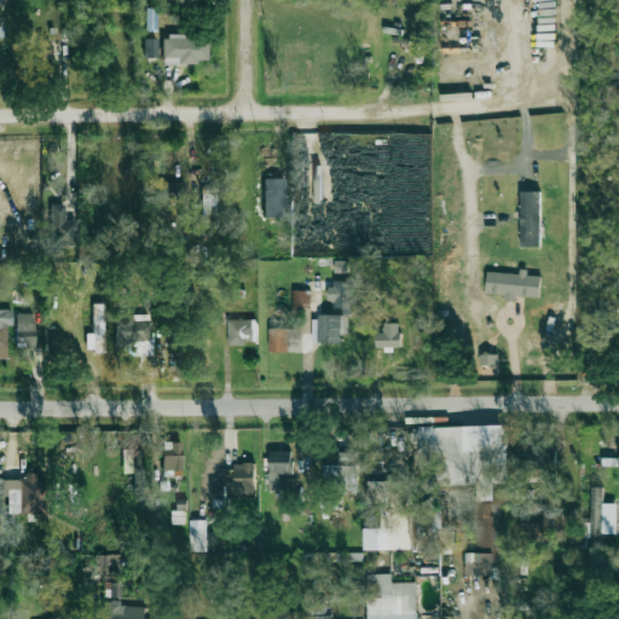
[(443,48),(470,48),(469,25),(441,27),(443,48)]
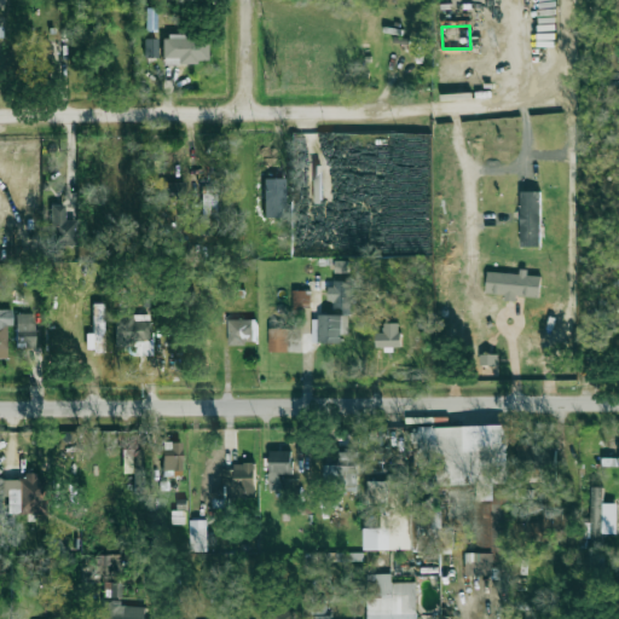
[(208,63),(207,35),(162,36),(163,64),(208,63)]
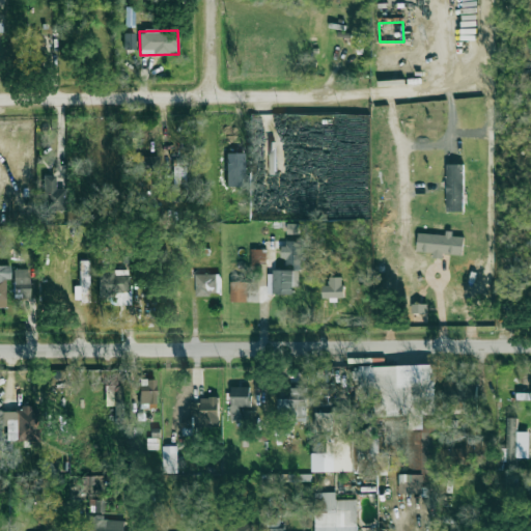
[(123,49),(135,49),(135,33),(123,33),(123,49)]
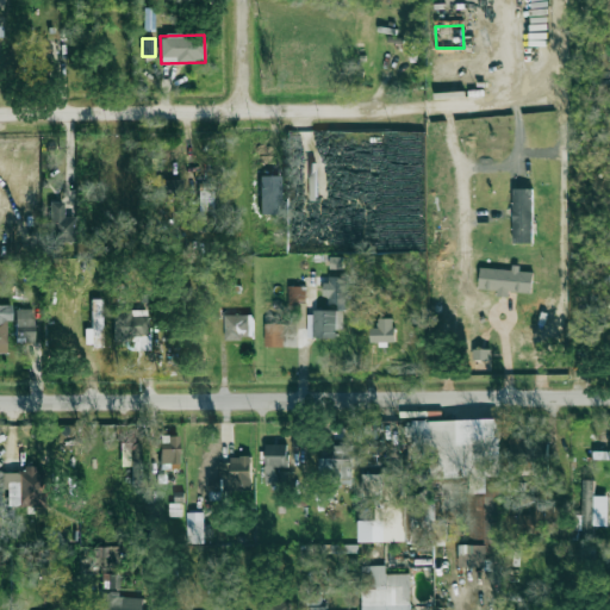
[(30,57),(48,56),(47,39),(29,39),(30,57)]
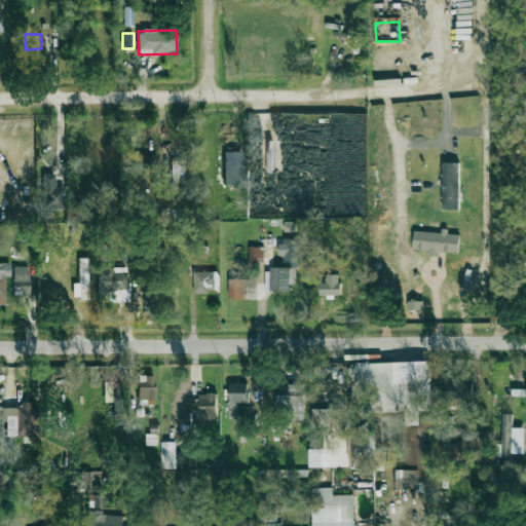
[(156,171),(156,155),(141,156),(141,151),(128,152),(129,172),(156,171)]
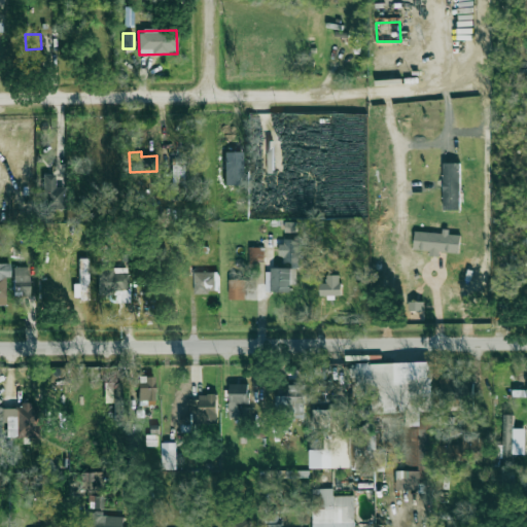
[(224,185),(242,185),(242,152),(224,151),(224,185)]
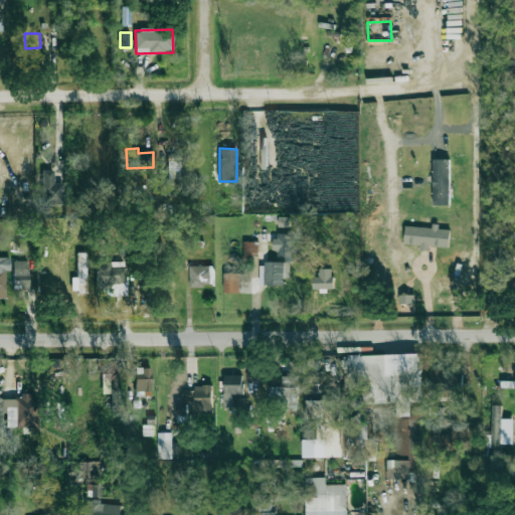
[(450,159),(434,159),(433,205),(450,205),(450,159)]
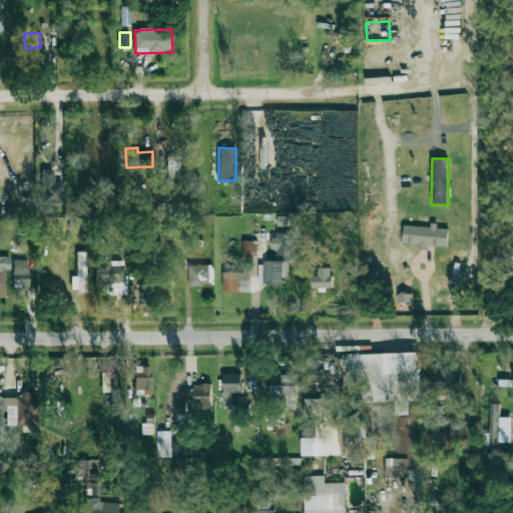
[(42,203),(63,203),(63,182),(53,182),(53,169),(42,169),(42,203)]
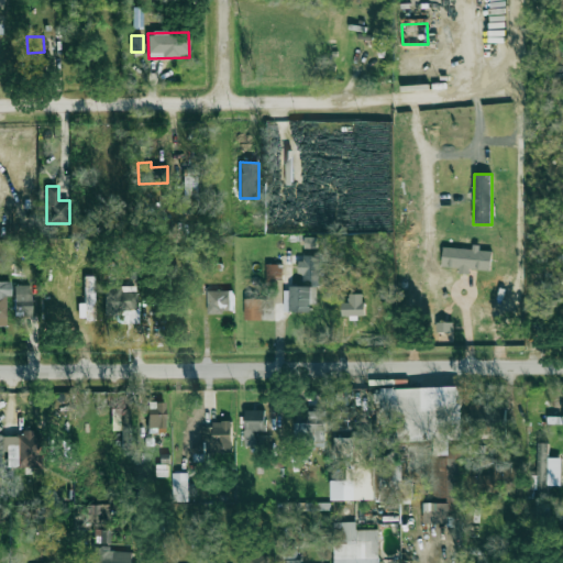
[(442,266),(459,267),(459,274),(470,274),(470,268),(490,269),(492,251),(479,251),(479,249),(443,246),(442,266)]
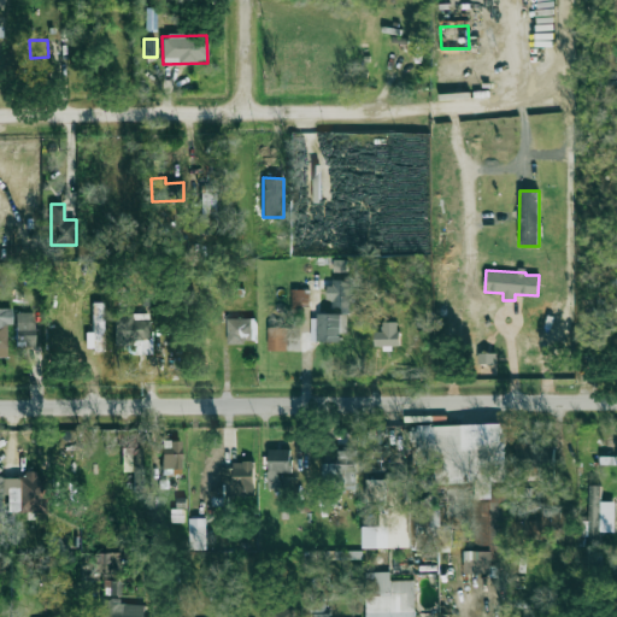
[(353,280),(334,280),(333,310),(352,311),(353,280)]
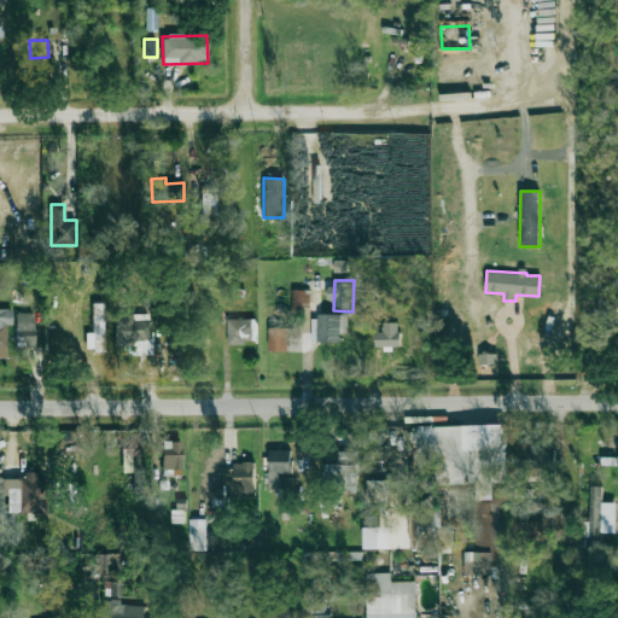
[(310,308),(310,290),(291,291),(292,308),(310,308)]
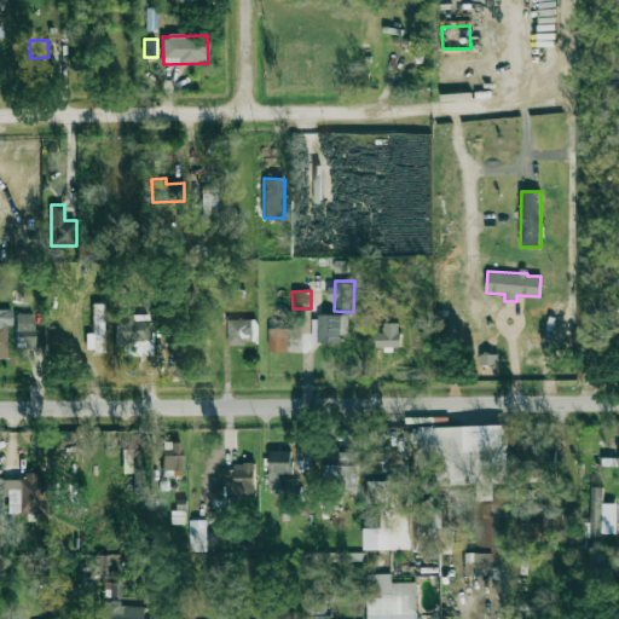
[(92,304),(93,334),(86,334),(86,352),(105,352),(103,304),(92,304)]
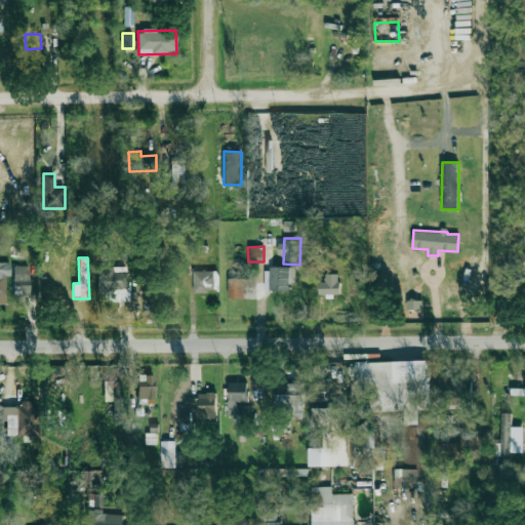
[(11,263),(0,263),(0,304),(5,305),(6,276),(11,276),(11,263)]
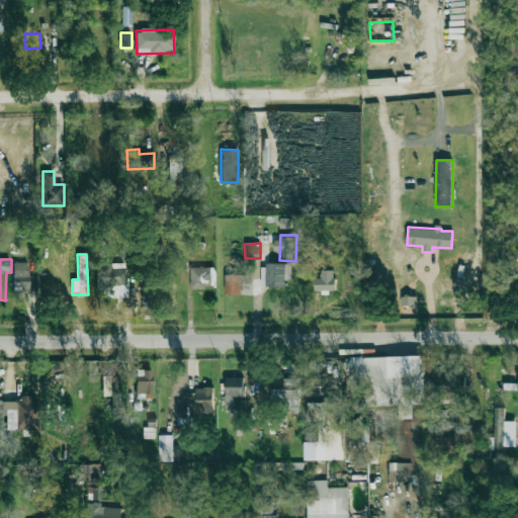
[(13,262),(14,291),(29,290),(28,262),(13,262)]
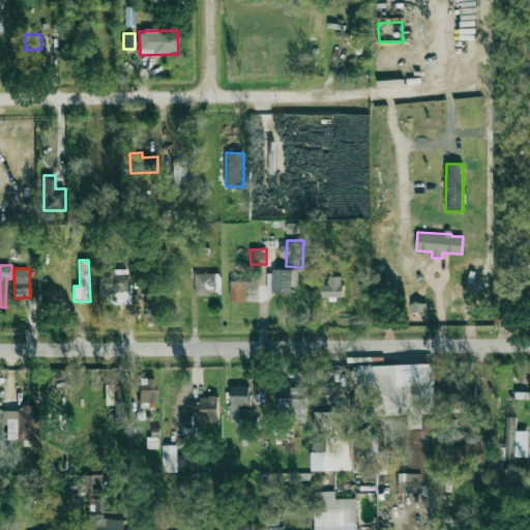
[(272,293),(296,294),(296,270),(272,269),(272,293)]
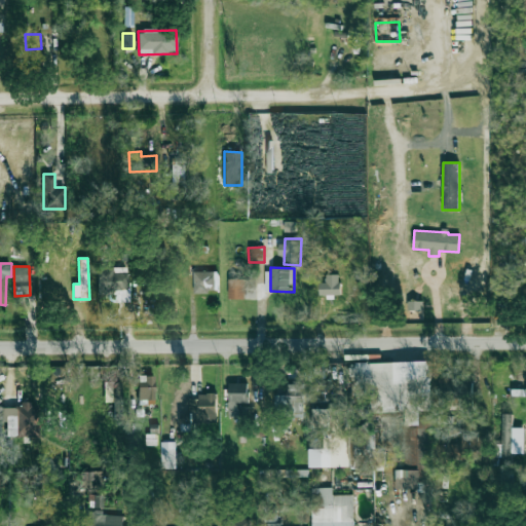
[(98,296),(116,296),(115,302),(128,302),(128,268),(99,268),(98,296)]
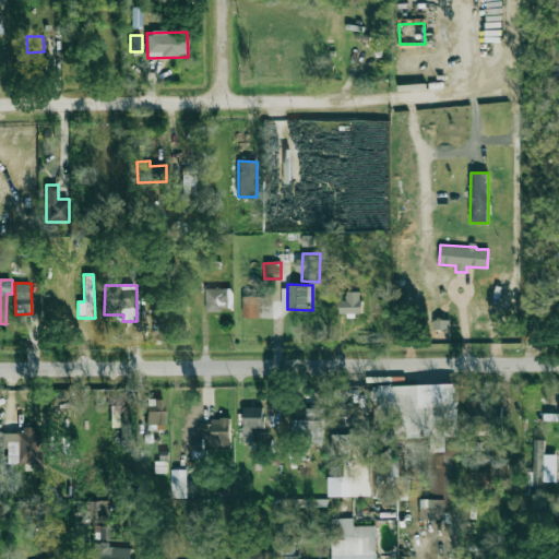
[(230,288),(205,288),(206,312),(223,312),(223,308),(232,308),(230,288)]
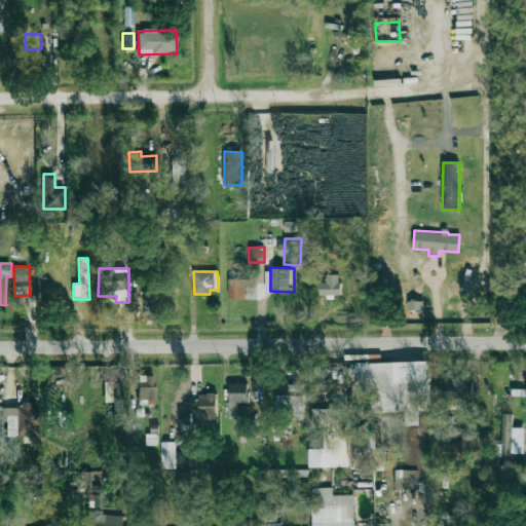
[(340,295),(340,274),(327,274),(327,283),(321,283),(320,295),(340,295)]
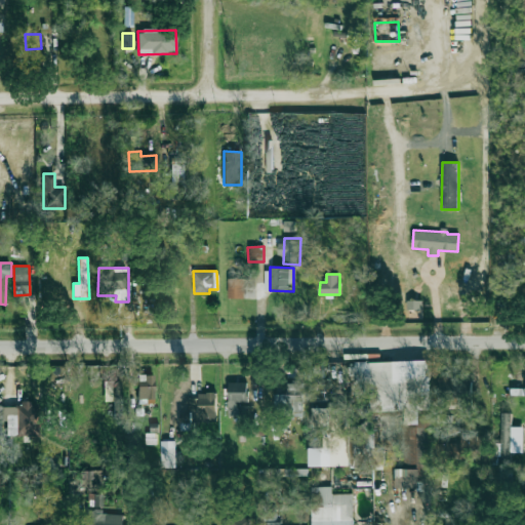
[(228,278),(228,298),(244,299),(244,278),(228,278)]
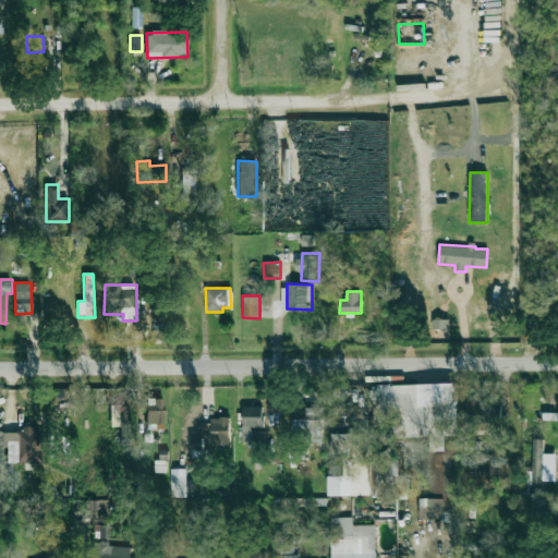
[(373,419),(393,419),(393,439),(431,438),(431,450),(446,450),(446,435),(458,435),(457,384),(372,385),(373,419)]
